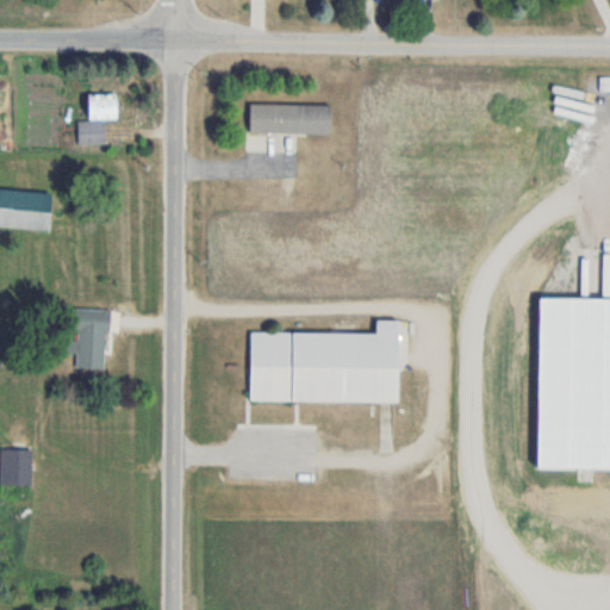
[(113,119),(113,94),(83,94),(83,143),(104,143),(104,119),(113,119)]
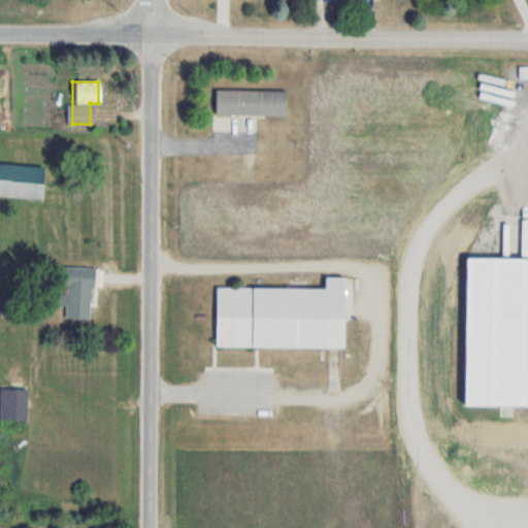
[(215,114),(285,114),(285,90),(215,90),(215,114)]
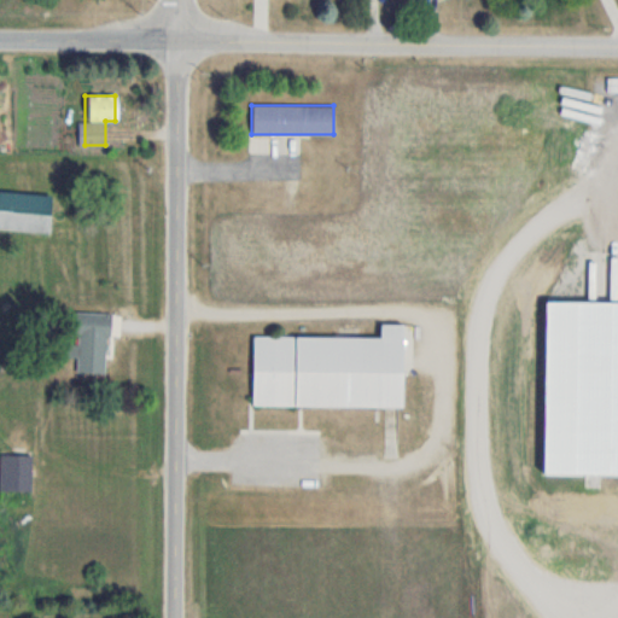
[(0,229),(48,234),(51,196),(0,191),(0,229)]
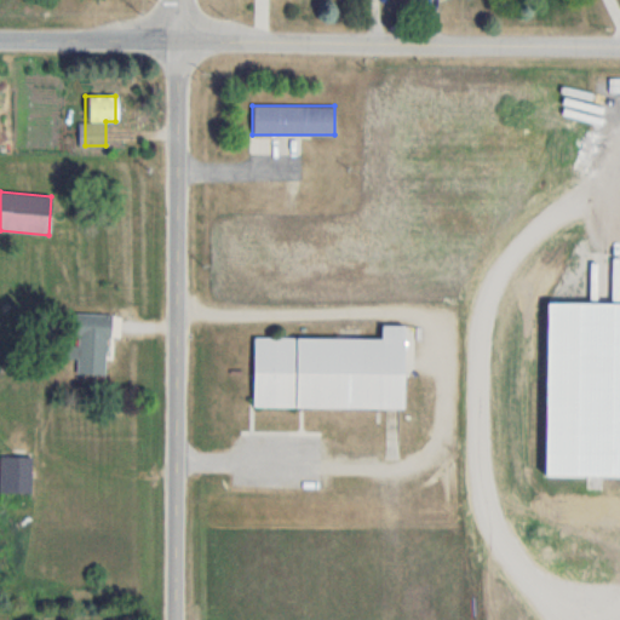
[(110,315),(78,313),(74,373),(107,374),(110,315)]
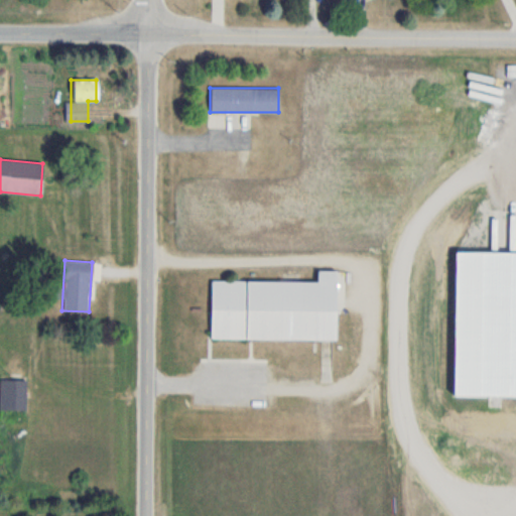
[(337,270),(316,270),(316,281),(211,280),(211,339),(336,340),(337,270)]
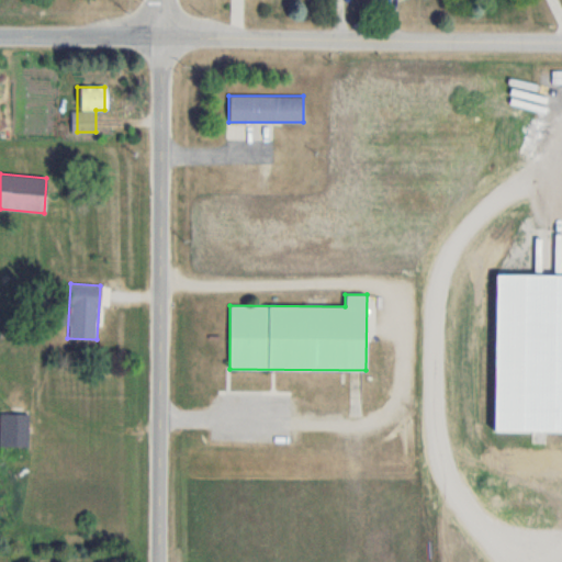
[(0,446),(27,447),(27,415),(0,414),(0,446)]
